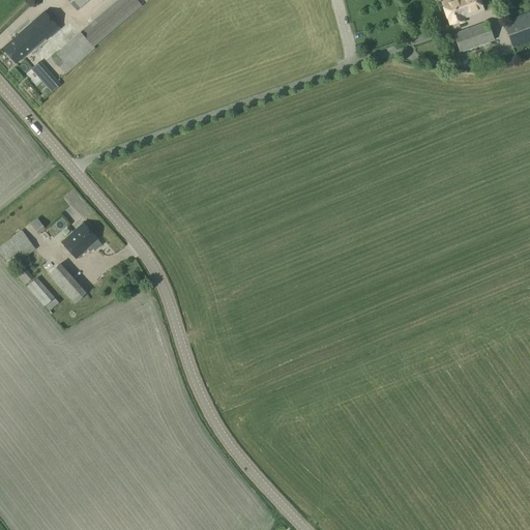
[(119,0),(88,27),(56,55),(63,63),(59,67),(65,76),(95,49),(93,48),(142,6),(136,0),(119,0)]
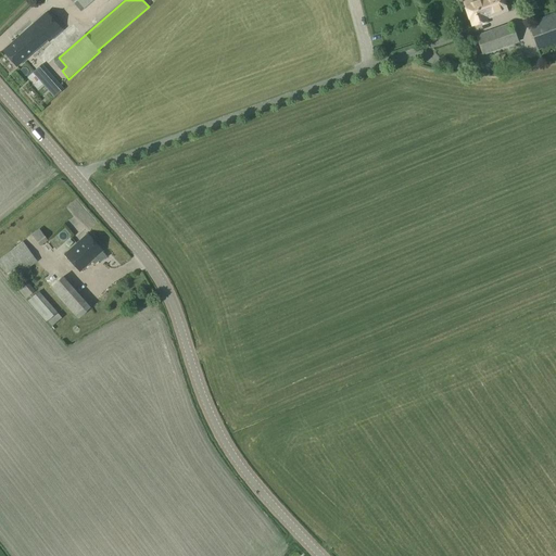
[(70,0),(80,13),(95,0),(70,0)]
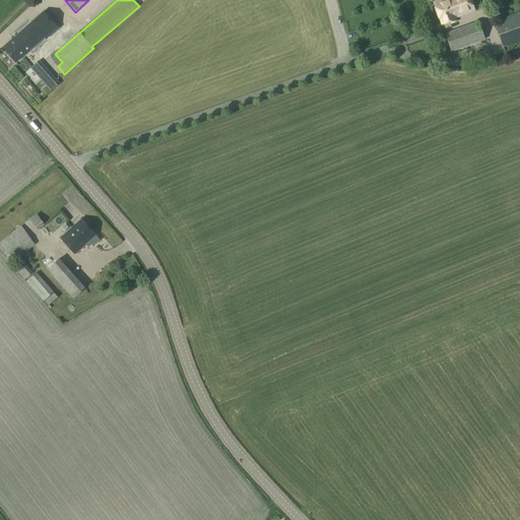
[(469,0),(442,0),(434,3),(441,25),(456,20),(455,18),(474,11),(469,0)]
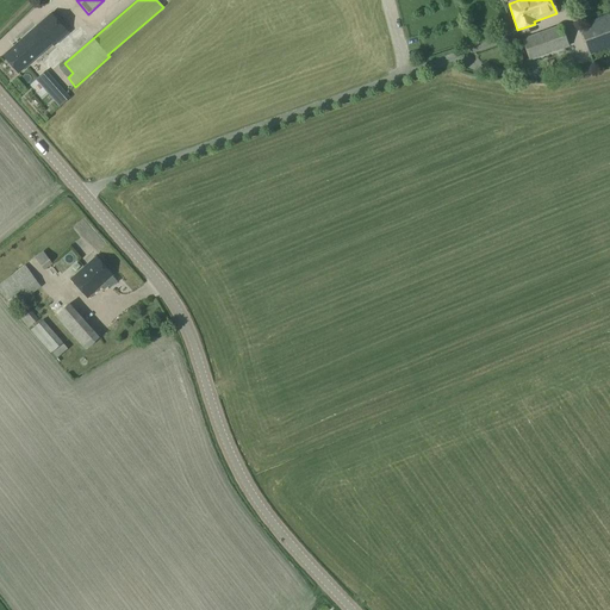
[(51,14),(4,56),(19,74),(53,44),(55,47),(69,33),(51,14)]
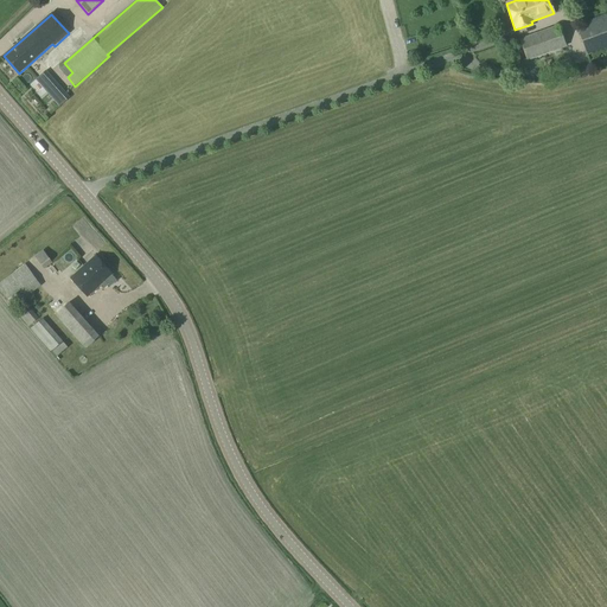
[(606,14),(576,26),(587,55),(606,48),(606,14)]
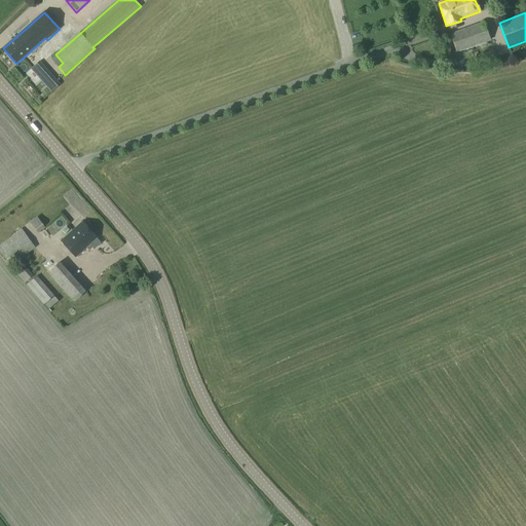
[(484,23),(449,35),(456,53),(490,41),(484,23)]
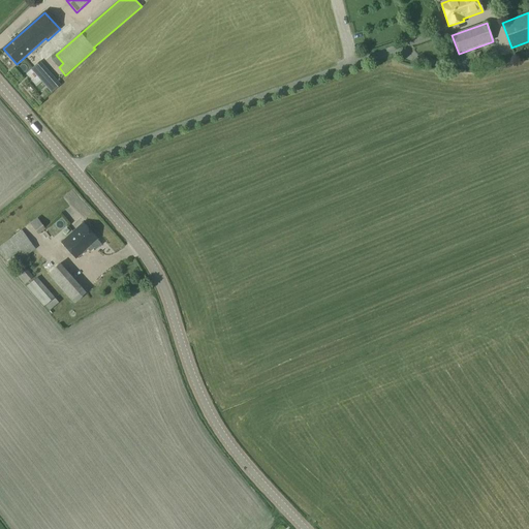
[(409,43),(428,37),(426,30),(407,37),(409,43)]
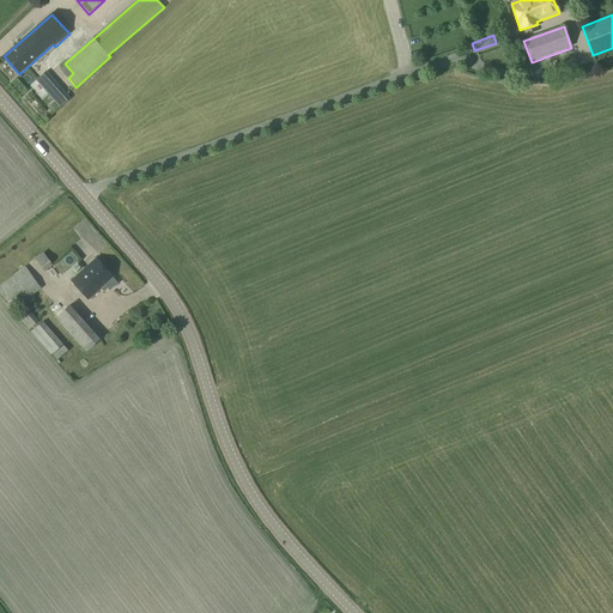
[(46,71),(36,80),(60,108),(71,99),(46,71)]
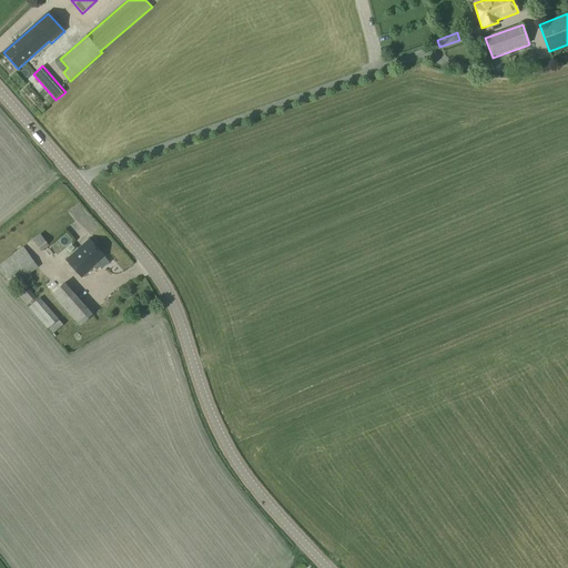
[(52,221),(39,232),(43,237),(58,226),(52,221)]
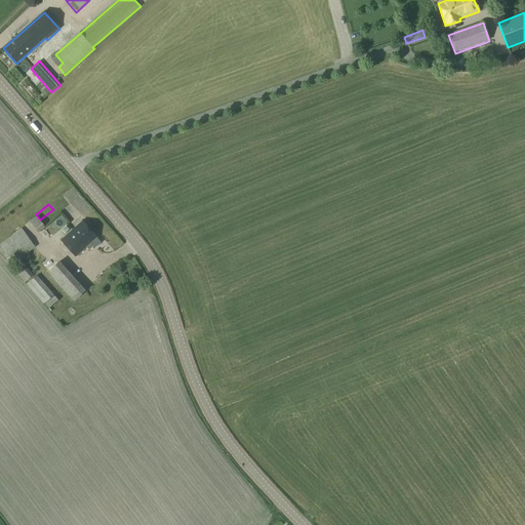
[(37,216),(30,223),(38,234),(45,228),(37,216)]
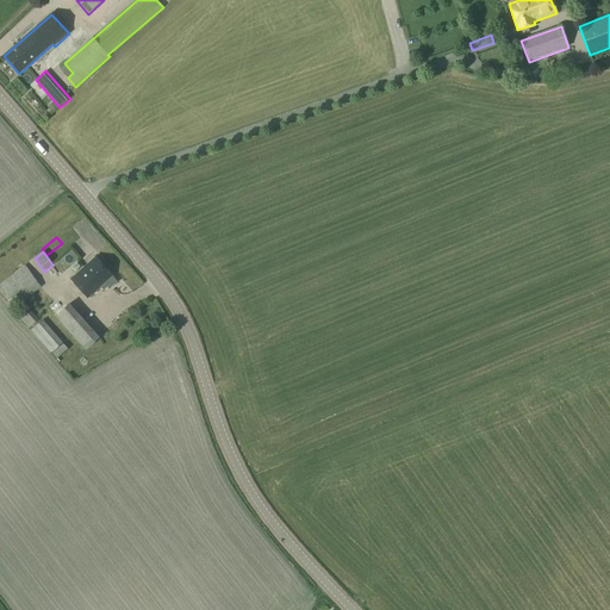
[(105,284),(113,277),(97,257),(70,280),(87,299),(100,288),(103,291),(107,287),(105,284)]
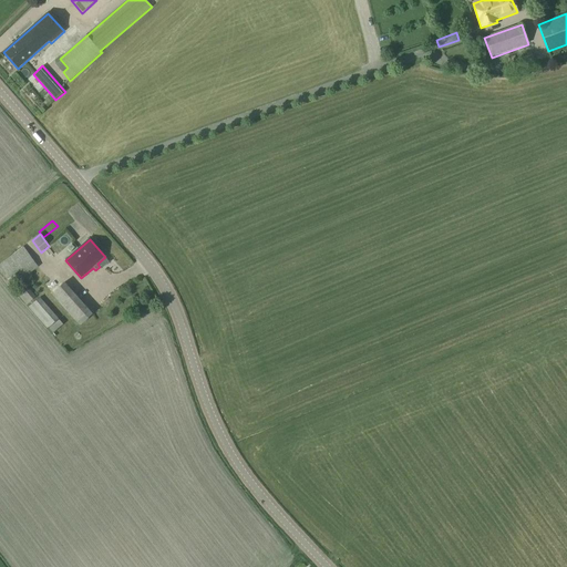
[(23,247),(0,264),(0,274),(10,288),(38,267),(23,247)]
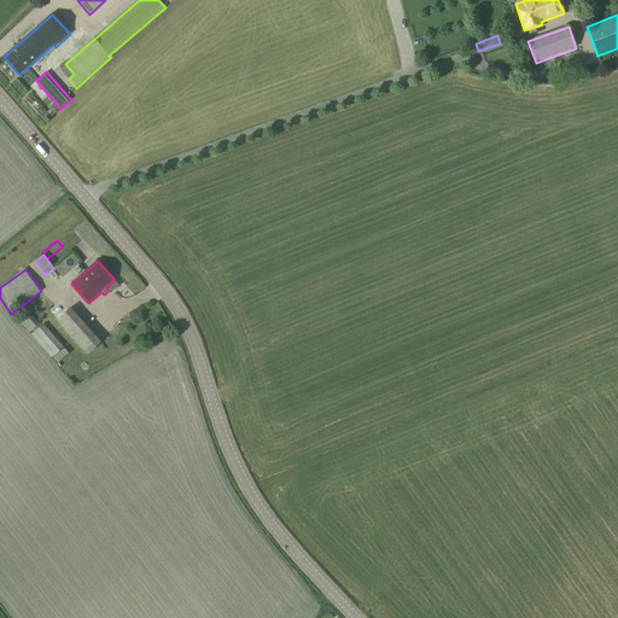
[(70,308),(56,321),(87,356),(101,343),(70,308)]
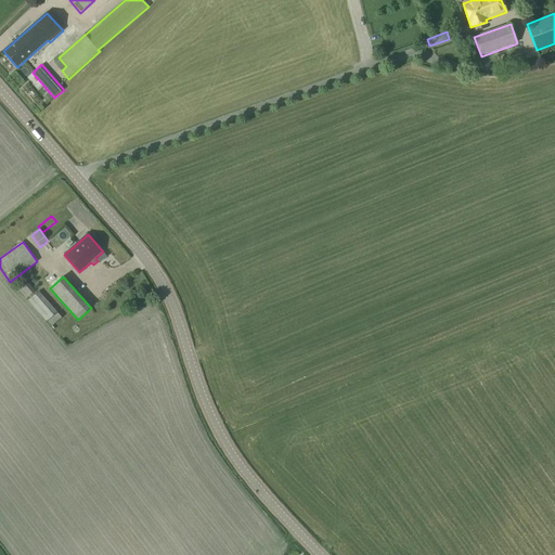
[(27,282),(17,289),(26,299),(36,292),(27,282)]
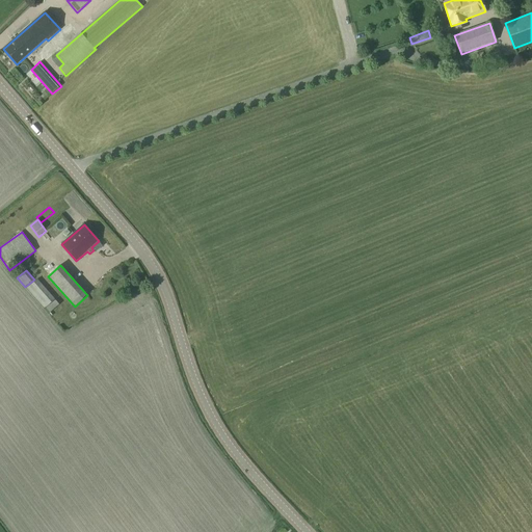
[(37,280),(26,289),(44,310),(55,299),(37,280)]
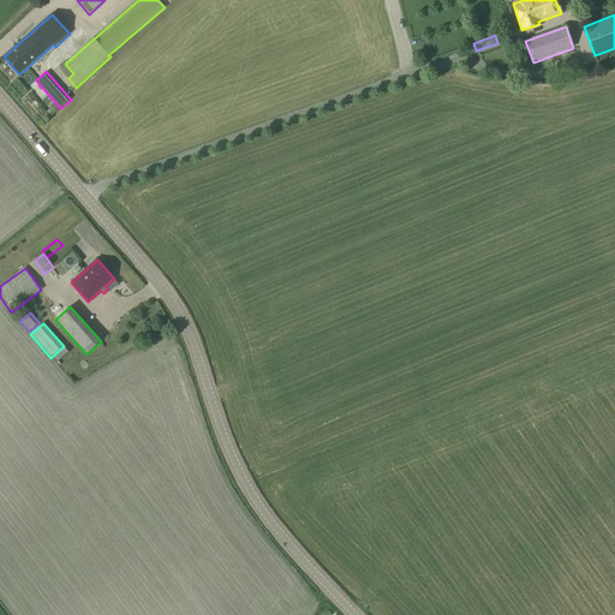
All buildings are outlined.
